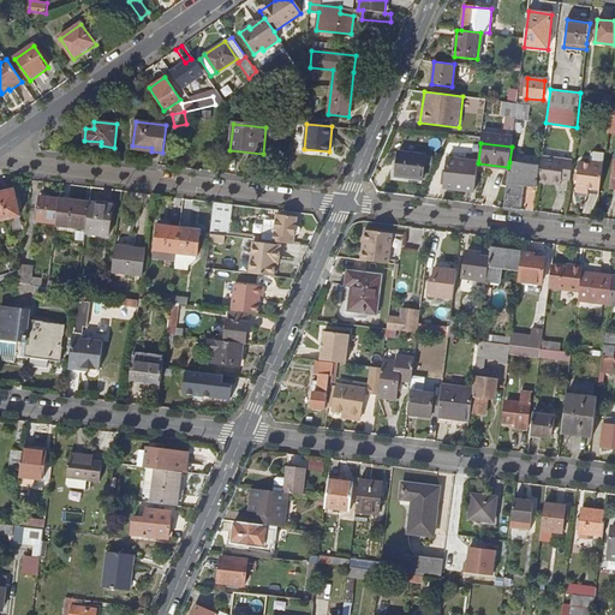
[(425,155),(398,151),(395,175),(423,179),(425,155)]
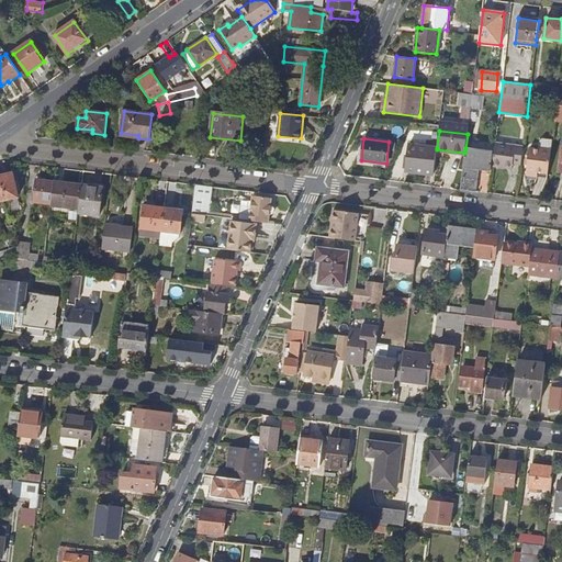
[(521,161),(523,145),(495,142),(492,165),(508,167),(509,163),(520,163),(521,161)]
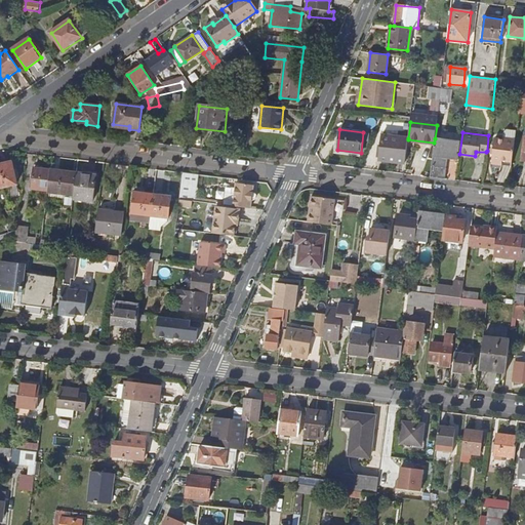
[(408,138),(382,134),(379,160),(405,163),(408,139),(408,138)]
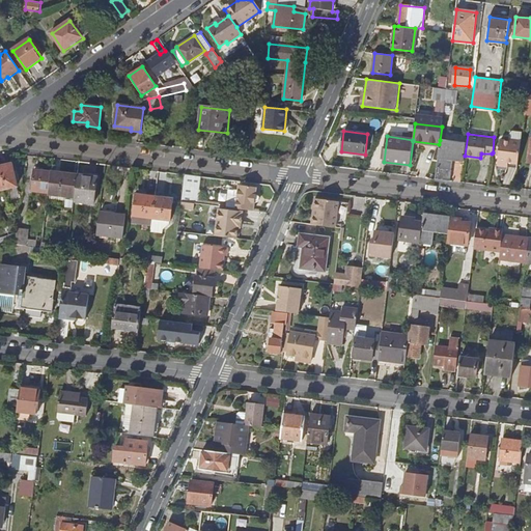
[(520,149),(521,137),(509,136),(508,138),(500,137),(498,162),(508,163),(509,159),(518,160),(520,149)]
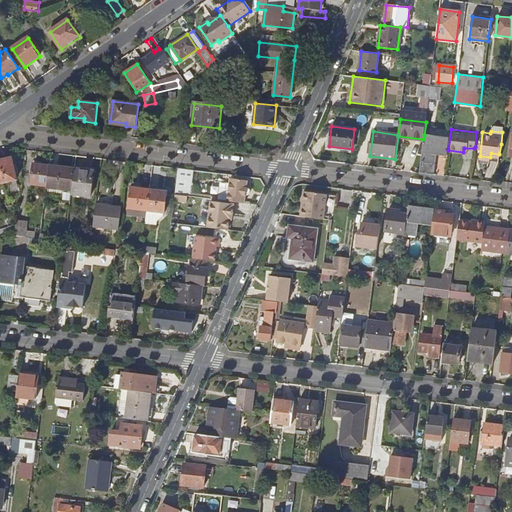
[(449,138),(424,135),(423,139),(419,172),(429,173),(431,154),(447,155),(449,138)]
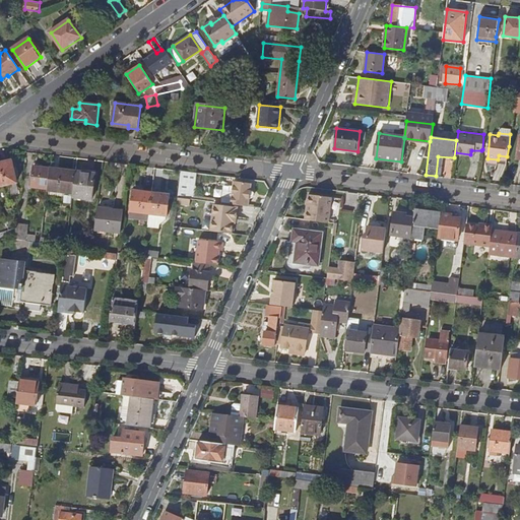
[(0,163),(0,186),(16,182),(11,160),(5,161),(0,163)]
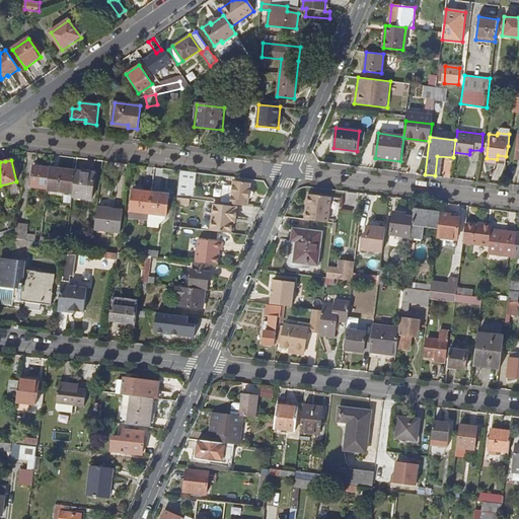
[(47,189),(50,167),(33,165),(31,187),(47,189)]
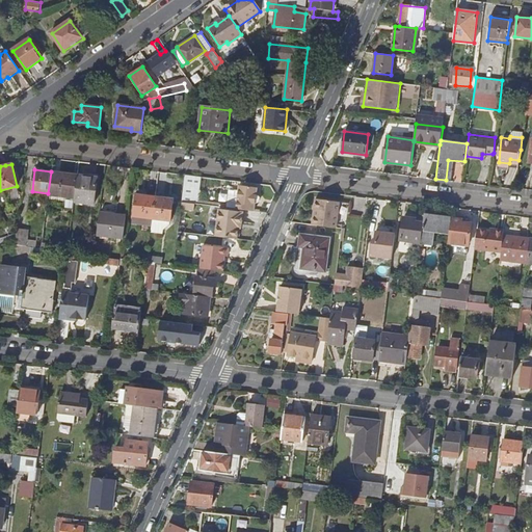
[(75,197),(77,176),(51,171),(48,193),(48,194),(49,194),(50,194),(68,197),(75,197)]
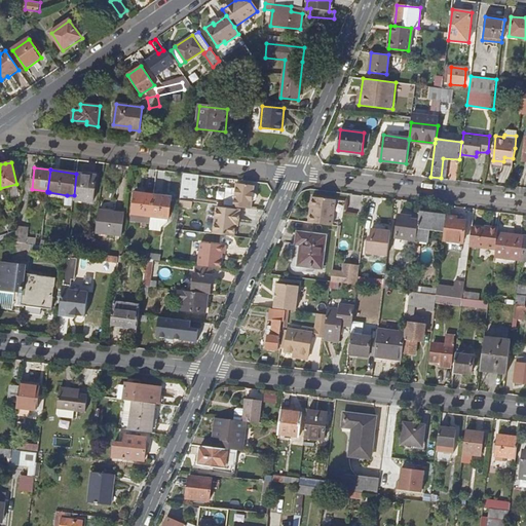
[(198,175),(183,173),(180,199),(192,201),(195,201),(196,198),(198,175)]
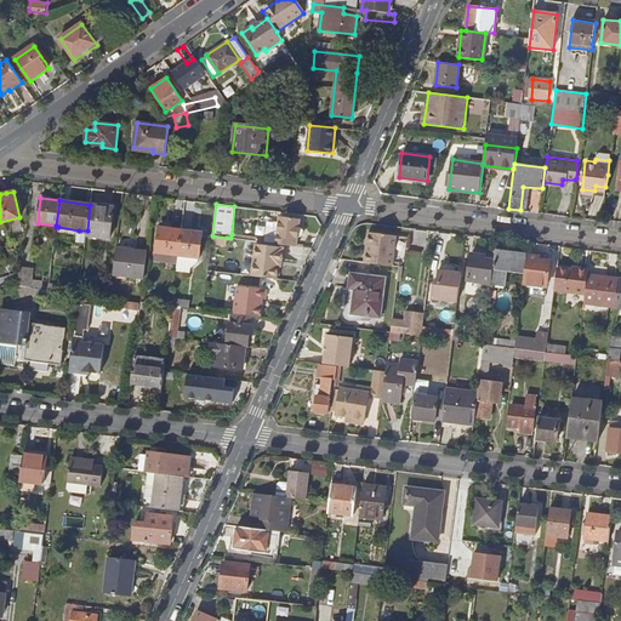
[(113,208),(90,205),(87,231),(86,237),(109,239),(113,208)]
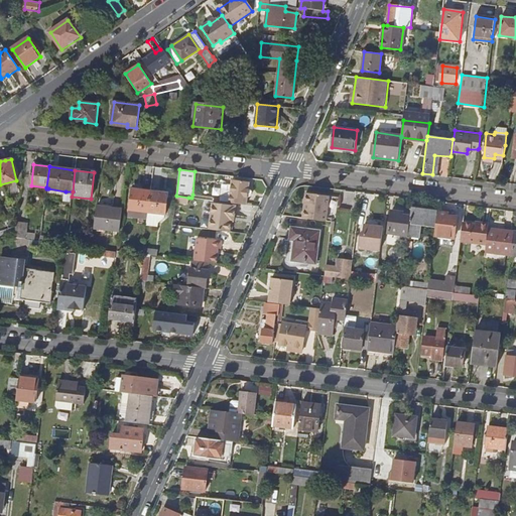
[(251,192),(248,189),(249,182),(232,180),(232,185),(229,185),(228,190),(231,191),(230,203),(246,205),(247,196),(251,195),(251,192)]
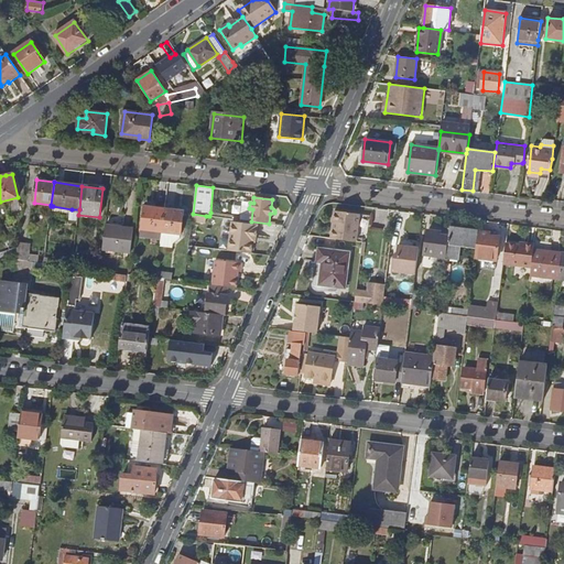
[(161,238),(164,209),(144,207),(142,229),(151,230),(150,237),(161,238)]
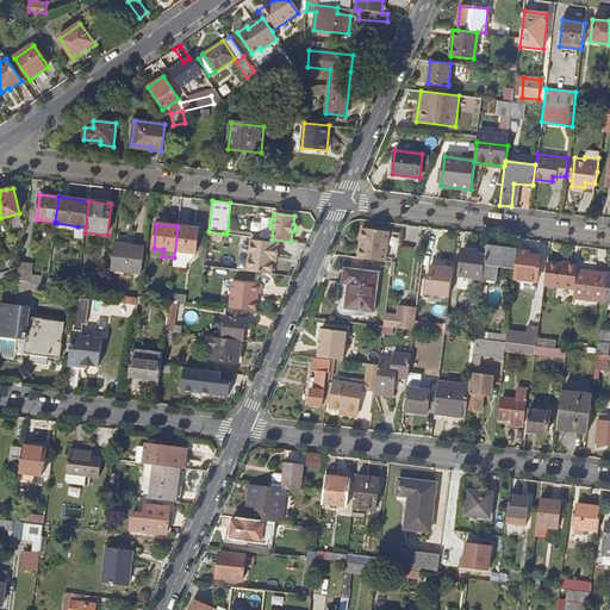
[(199,229),(178,226),(174,257),(173,265),(186,266),(186,262),(195,257),(199,229)]
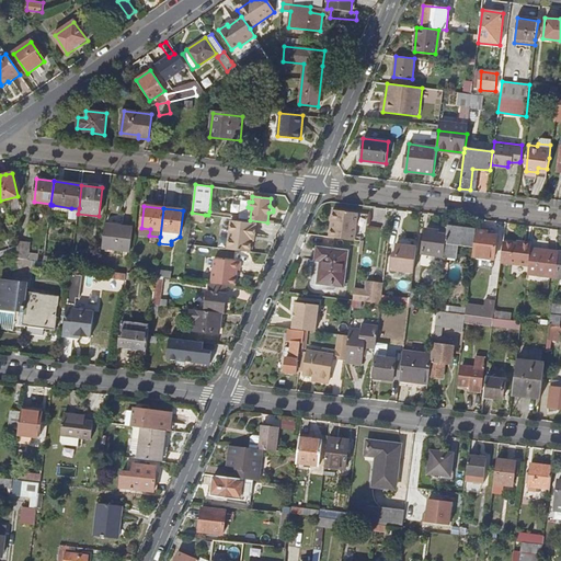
[(357,214),(332,210),(331,222),(332,222),(332,228),(330,228),(329,238),(354,240),(357,214)]
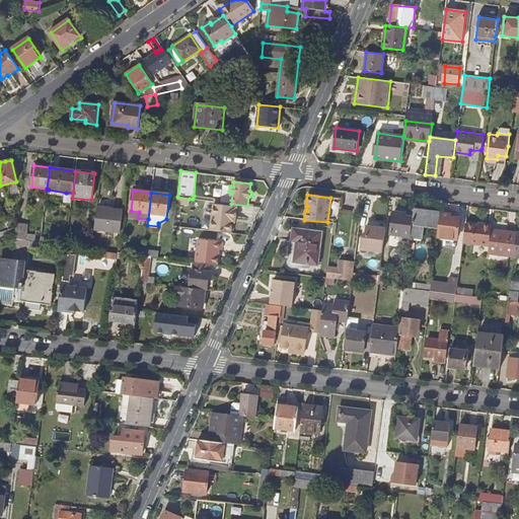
[(213,204),(210,231),(231,233),(232,222),(233,217),(235,217),(237,207),(213,204)]
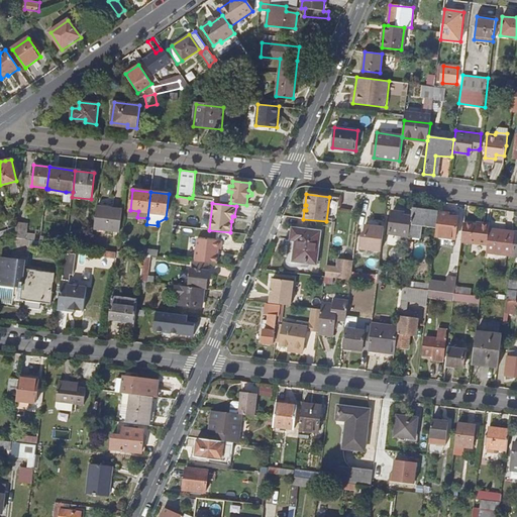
[(120,231),(122,210),(97,207),(94,228),(120,231)]
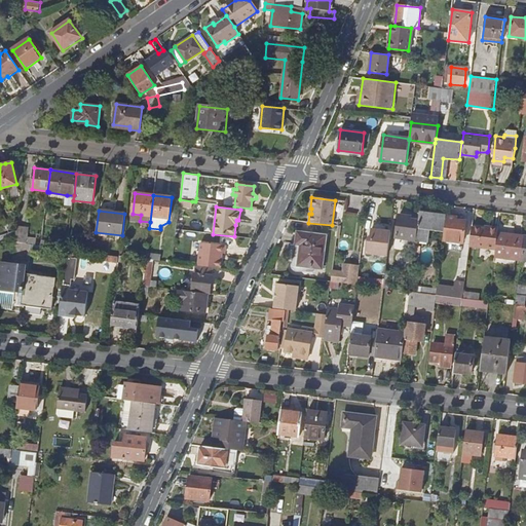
[(417,238),(419,219),(411,218),(411,215),(399,213),(396,235),(402,236),(401,246),(409,247),(410,237),(417,238)]
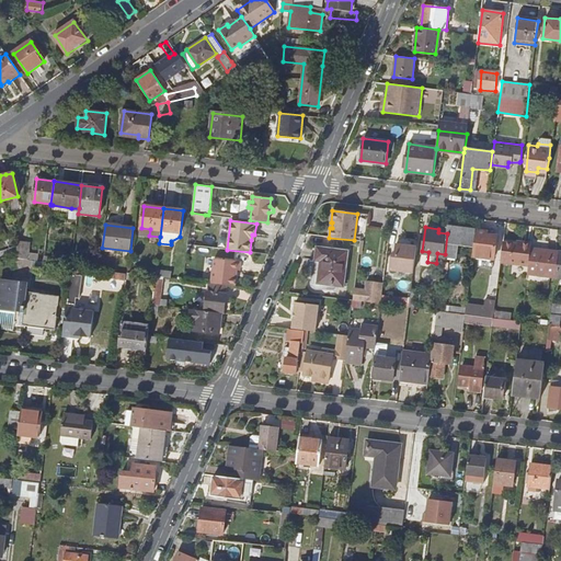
[(474,247),(476,230),(448,227),(447,233),(445,254),(444,255),(456,258),(458,244),(474,247)]
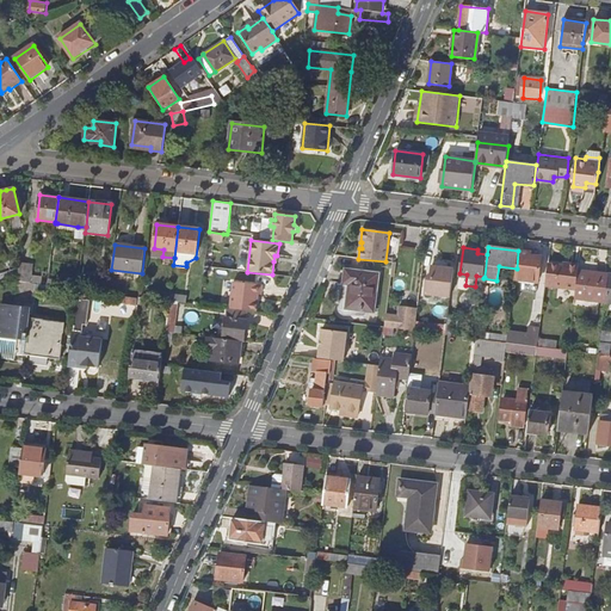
[(207,266),(220,267),(221,251),(208,251),(207,266)]
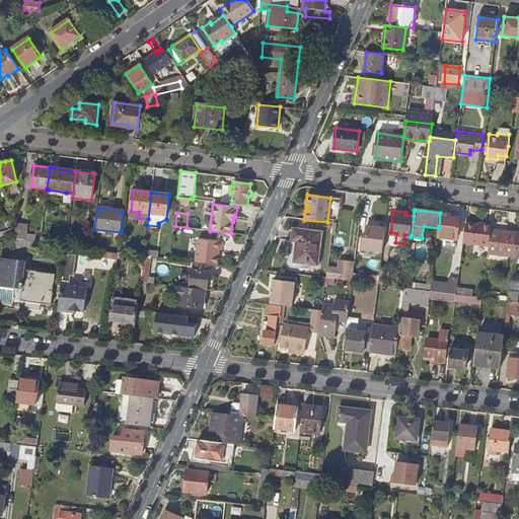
[(450,214),(440,213),(439,228),(438,237),(457,239),(459,218),(450,217),(450,214)]
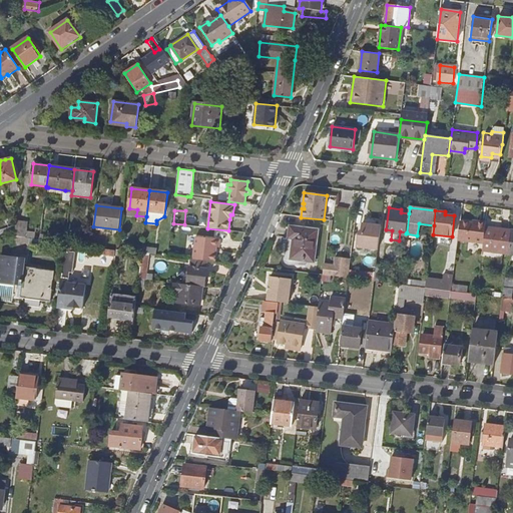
[(27,221),(16,220),(14,236),(40,239),(41,229),(35,228),(35,232),(26,231),(27,221)]
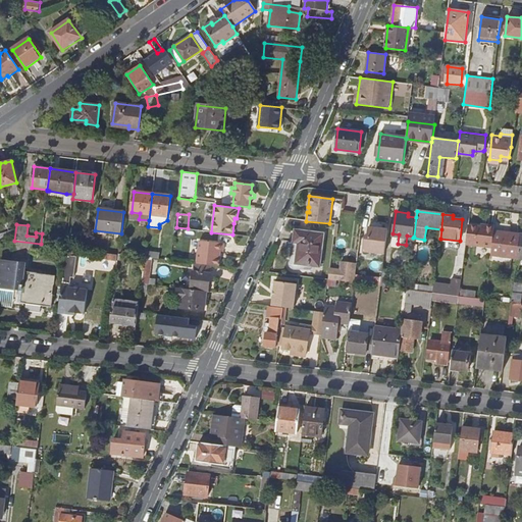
[(467,225),(465,245),(491,248),(493,231),(494,226),(484,224),(484,227),(467,225)]
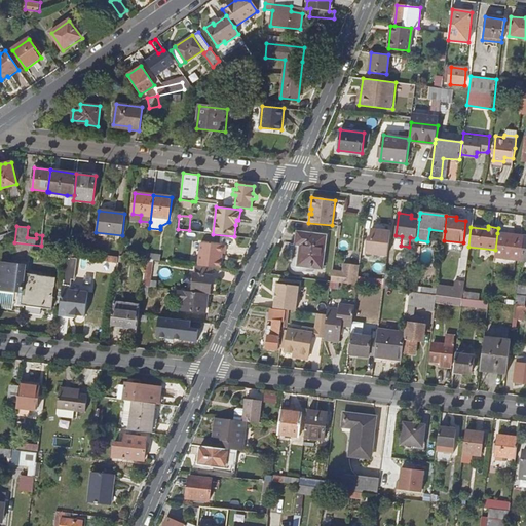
[(390,231),(372,229),(371,242),(368,242),(367,253),(388,256),(390,231)]
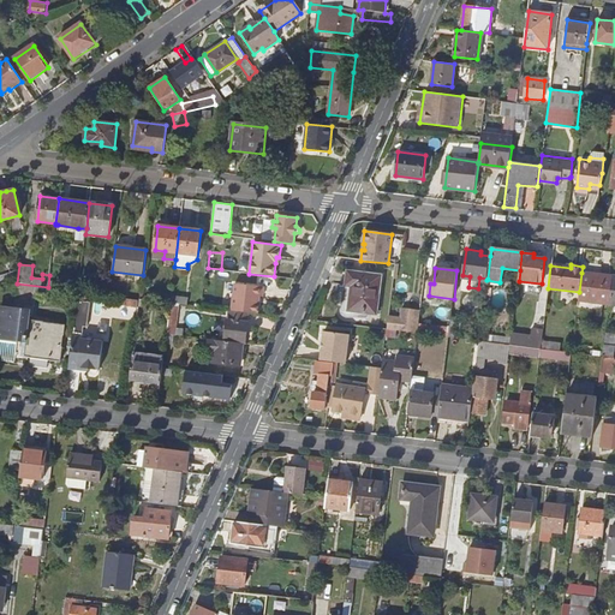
[(16,270),(0,275),(0,281),(0,282),(18,276),(16,270)]
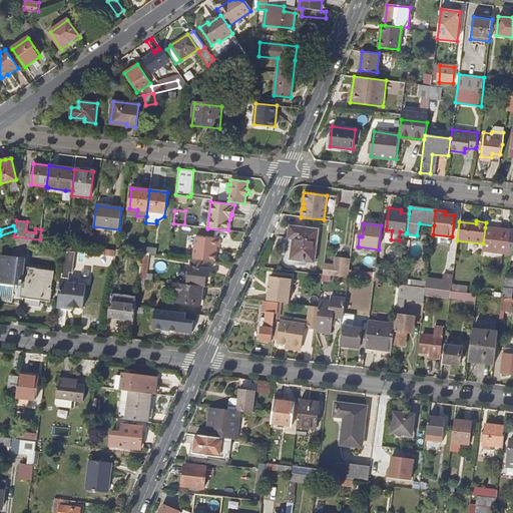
[(293,239),(291,259),(303,261),(303,262),(315,263),(319,228),(290,225),(288,238),(293,239)]
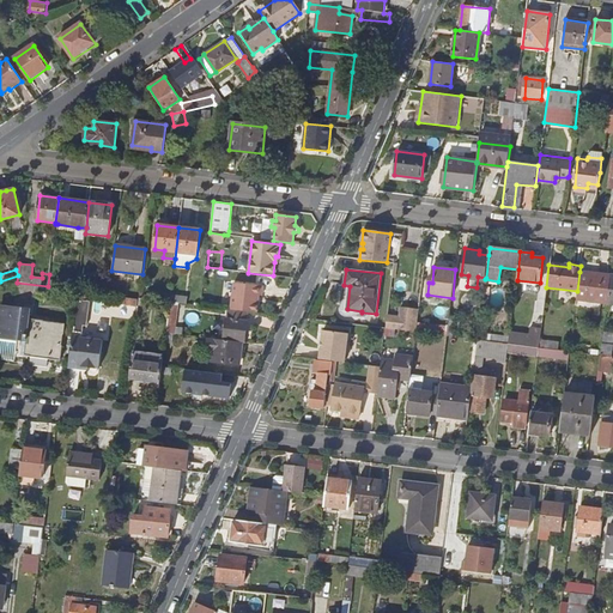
[(607,304),(611,275),(580,272),(577,291),(576,299),(607,304)]
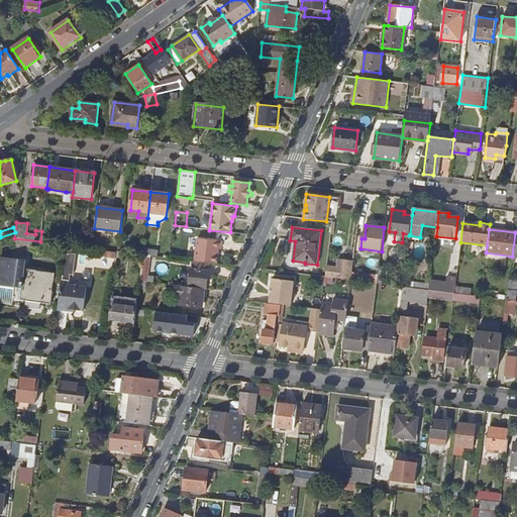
[(209,263),(216,264),(218,249),(221,249),(222,241),(197,238),(195,261),(209,263)]
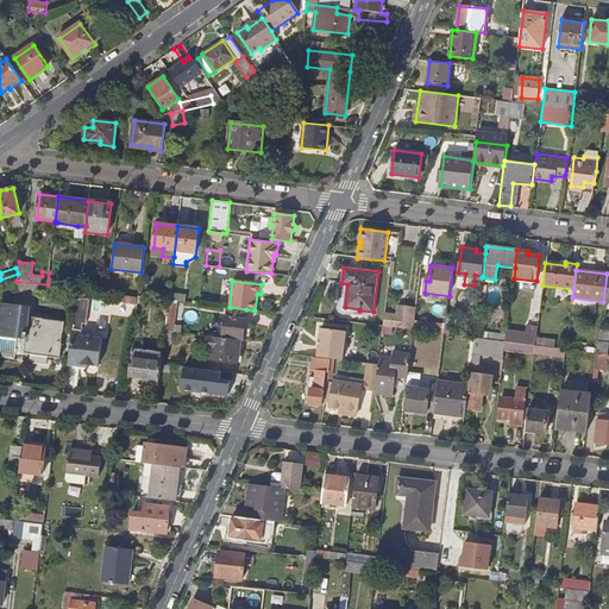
[(137,296),(117,293),(117,302),(136,305),(137,296)]
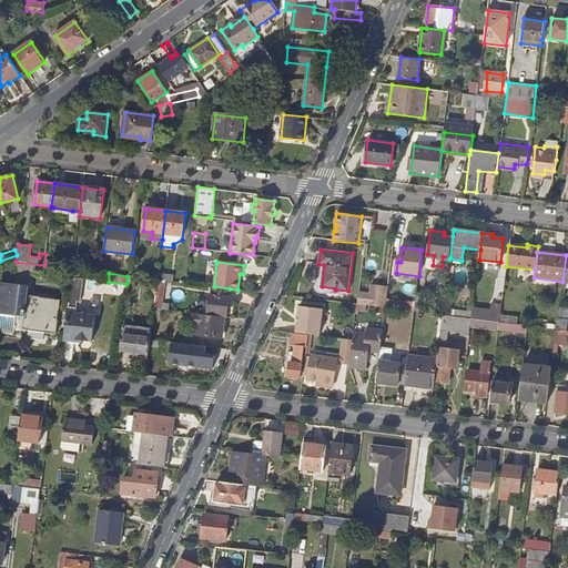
[(174,275),(158,274),(153,317),(160,318),(160,310),(169,311),(169,304),(162,304),(165,281),(173,282),(174,275)]
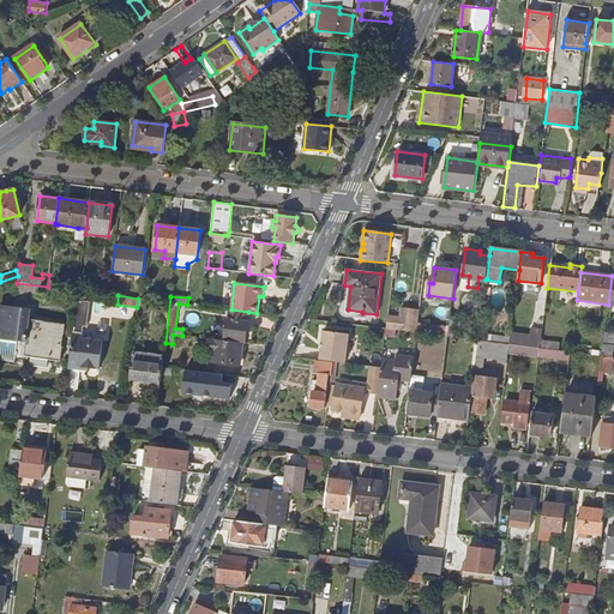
[(100,368),(103,338),(83,335),(83,332),(84,324),(86,324),(89,301),(77,299),(73,331),(73,333),(68,368),(78,369),(79,367),(100,368)]
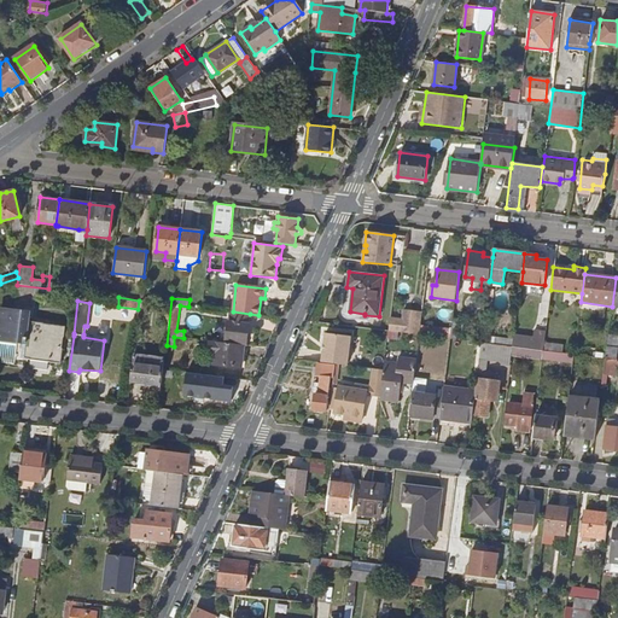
[(0,362),(7,363),(13,312),(1,309),(0,316),(0,362)]
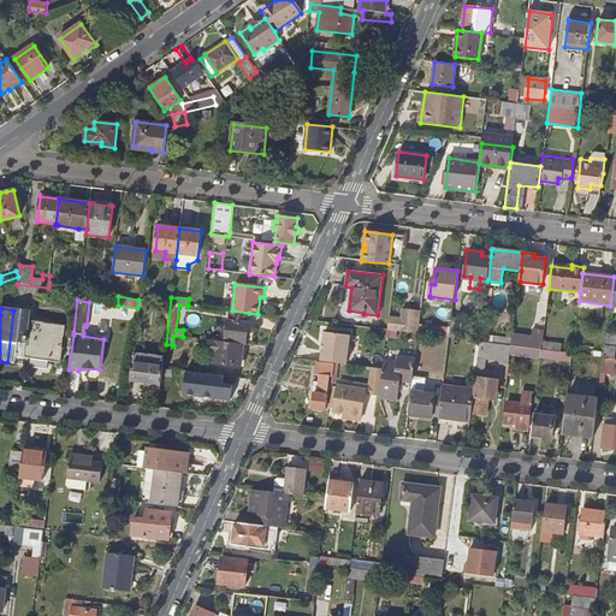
[(419,333),(420,320),(421,311),(403,308),(402,317),(390,314),(388,330),(419,333)]
